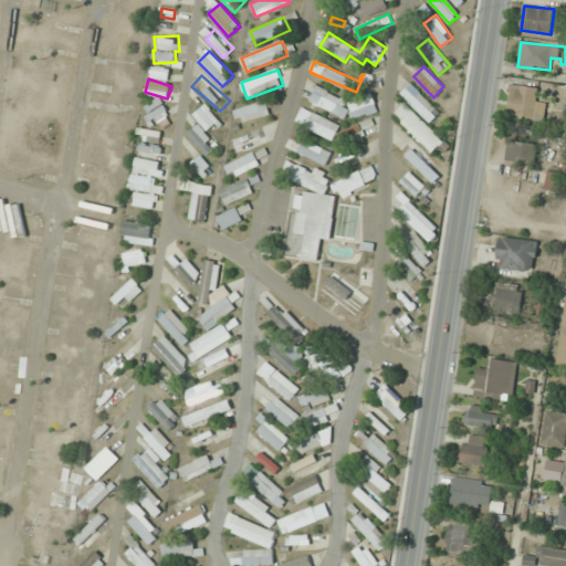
[(375,107),(314,85),(307,103),(346,117),(348,113),(369,121),(375,107)]
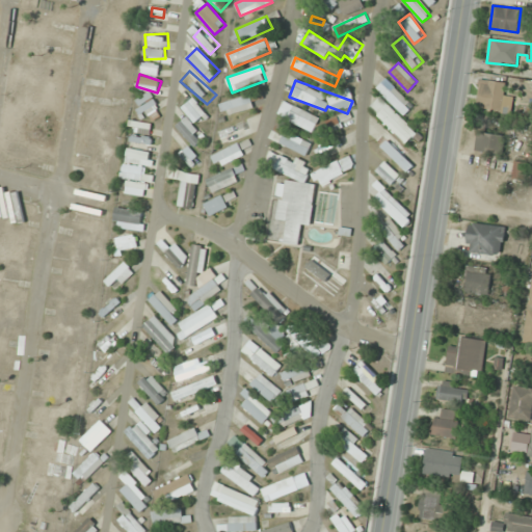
[(477,108),(502,110),(505,82),(479,80),(477,108)]
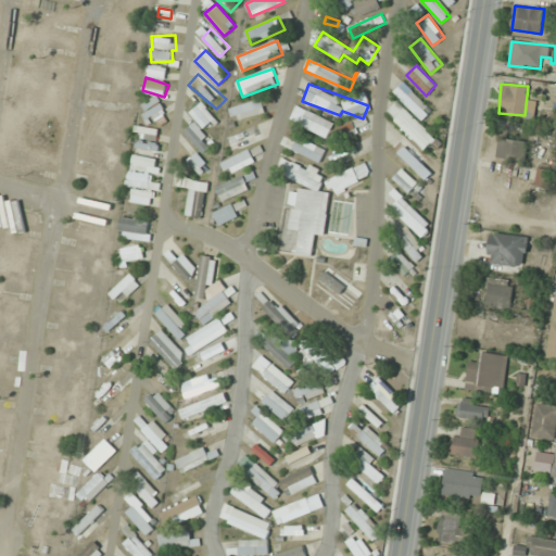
[(155,97),(141,108),(152,123),(166,112),(155,97)]
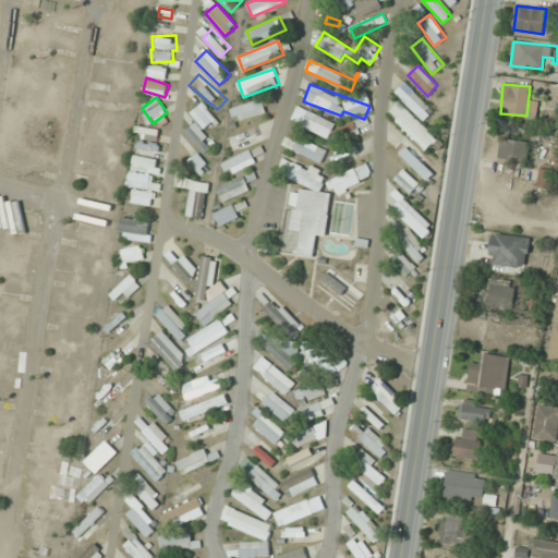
[(266,114),(264,100),(231,107),(234,121),(266,114)]
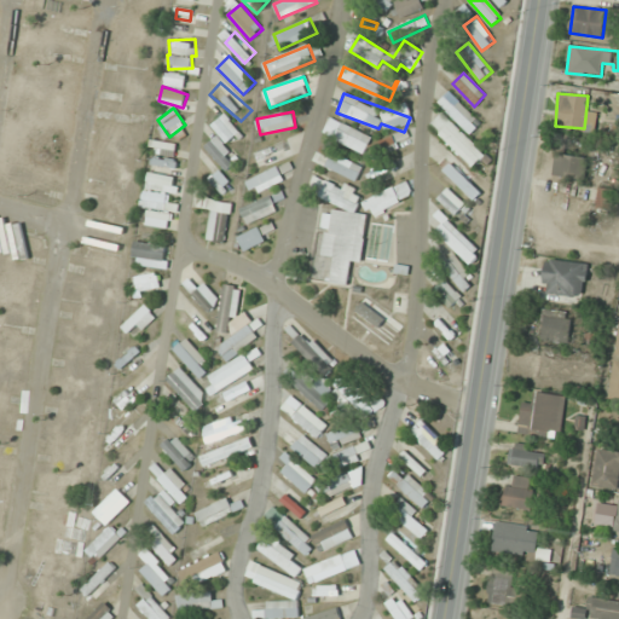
[(473,168),(486,155),(443,111),(429,125),(473,168)]
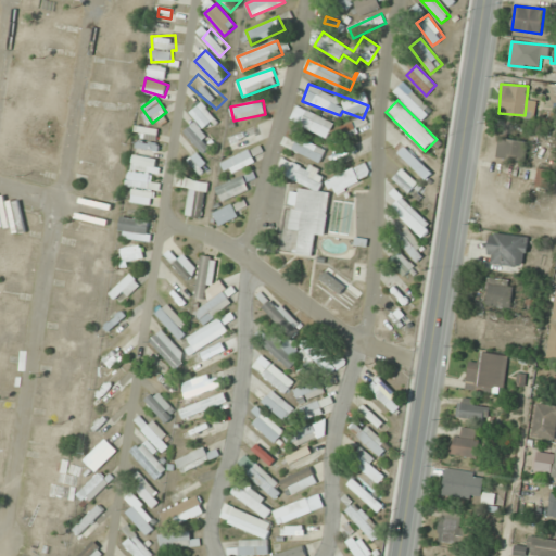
[(191,111),(204,130),(217,122),(203,102),(191,111)]
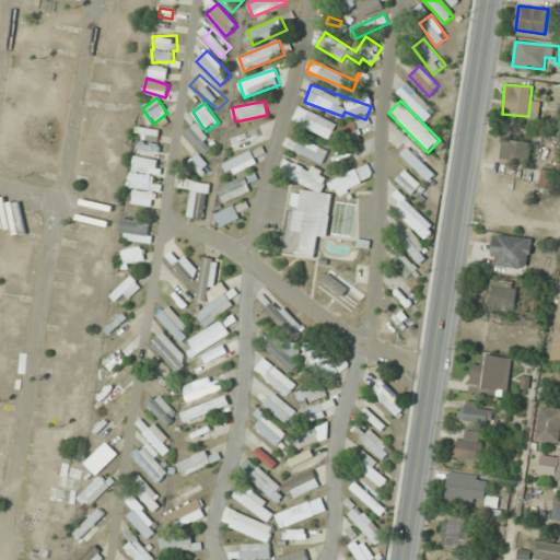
[(337,124),(299,106),(292,121),(330,139),(337,124)]
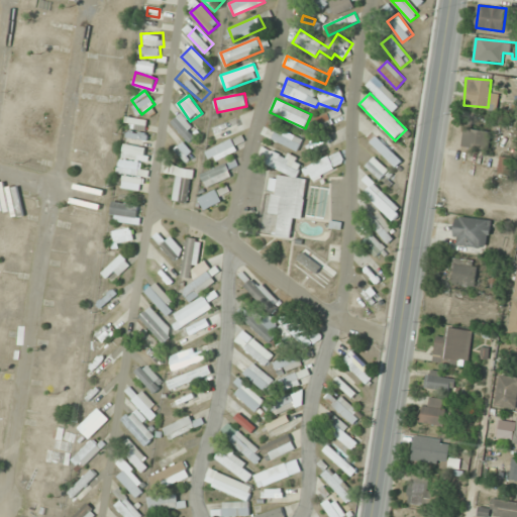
[(199,133),(181,114),(172,123),(190,142),(199,133)]
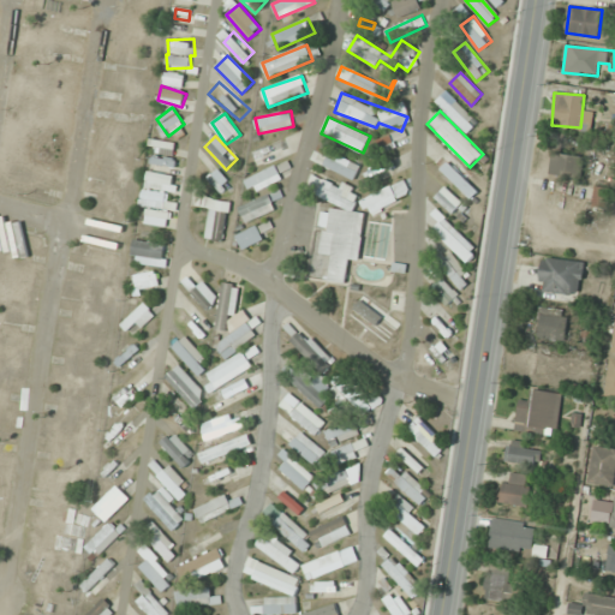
[(250,148),(255,166),(296,155),(291,137),(250,148)]
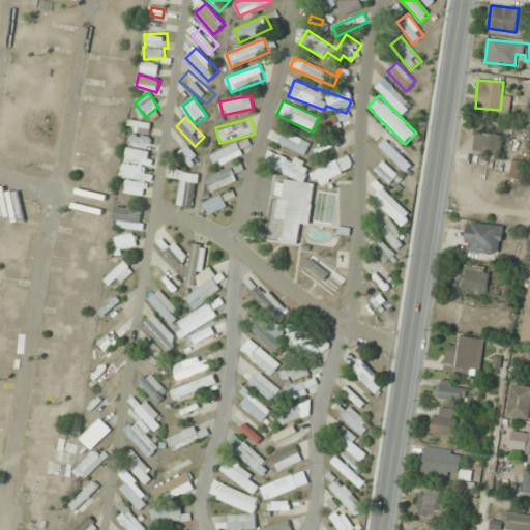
[(152,131),(150,120),(130,123),(133,134),(152,131)]
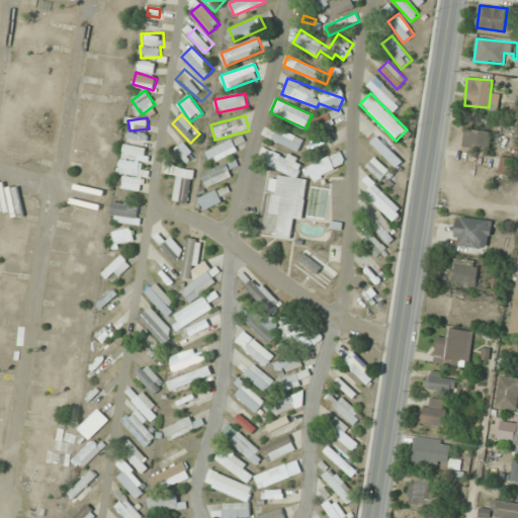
[(297,152),(305,140),(278,126),(272,139),(297,152)]
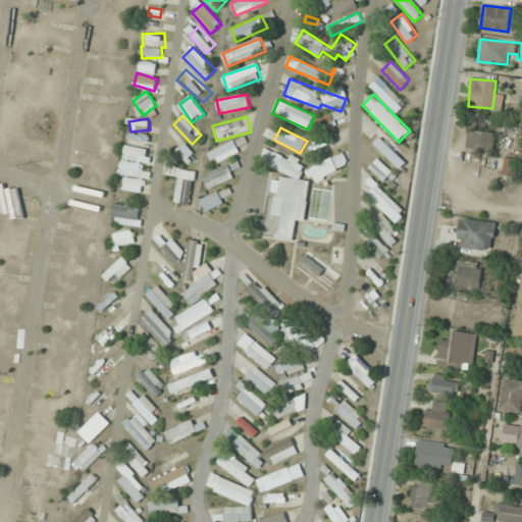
[(367,139),(397,168),(408,157),(378,127),(367,139)]
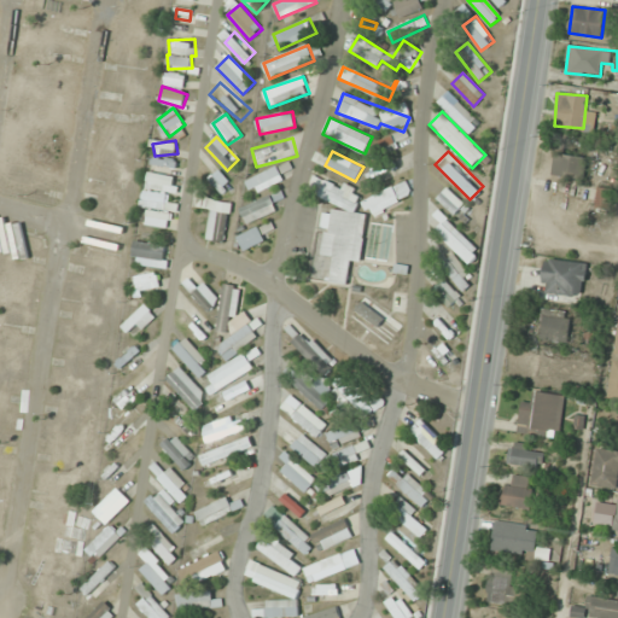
[(587,158),(555,153),(552,175),(583,179),(587,158)]
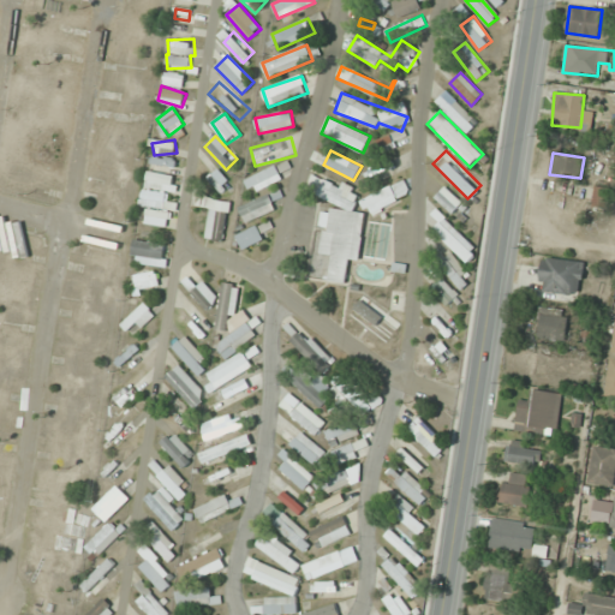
[(171,191),(177,160),(151,155),(145,186),(171,191)]
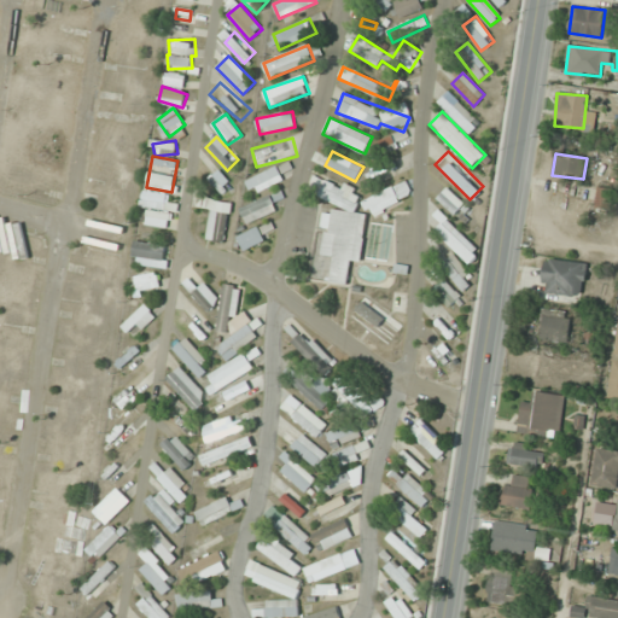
[(410,165),(407,156),(367,170),(371,180),(410,165)]
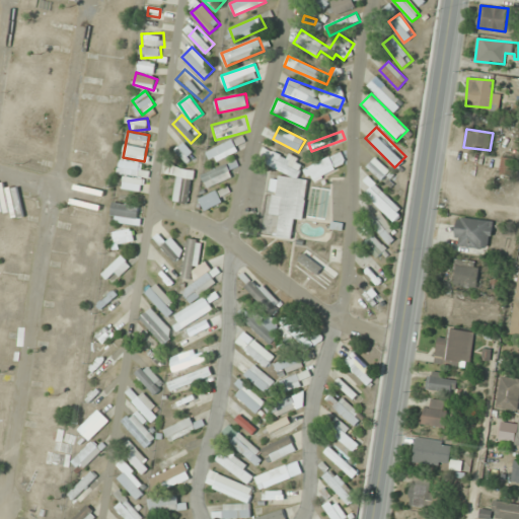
[(245,143),(241,136),(207,152),(212,164),(240,150),(238,146),(245,143)]
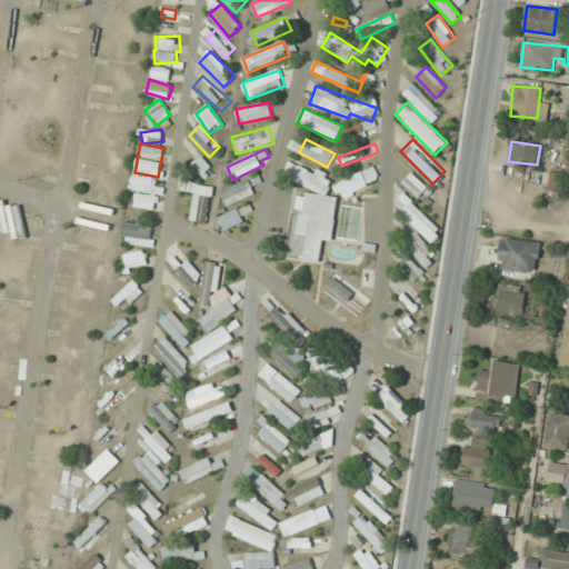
[(339,198),(328,196),(331,171),(287,166),(285,185),(305,187),(298,235),(308,236),(305,260),(320,261),(323,239),(333,241),(339,198)]
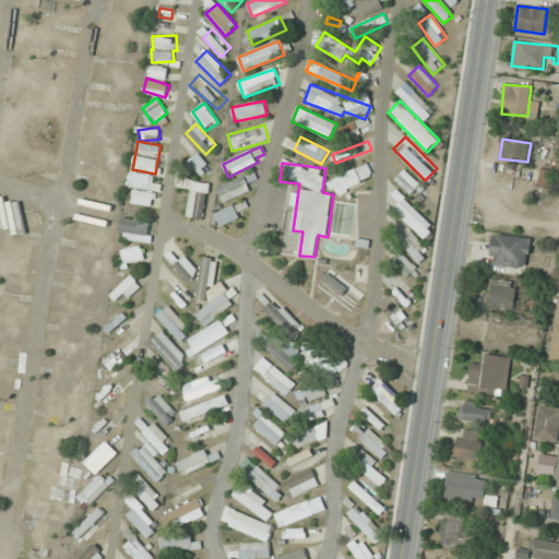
[(373,179),(368,165),(330,180),(335,193),(373,179)]
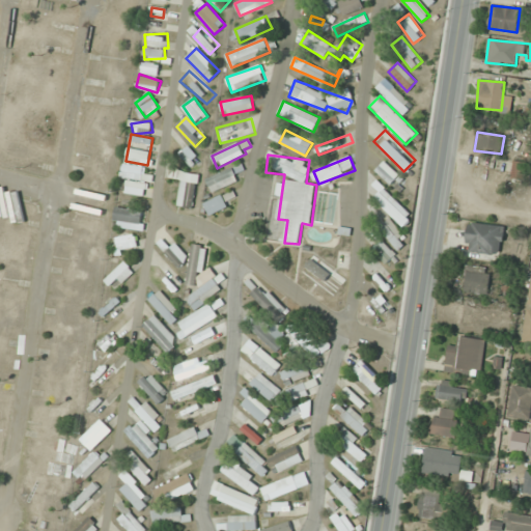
[(375,170),(392,185),(400,175),(384,161),(375,170)]
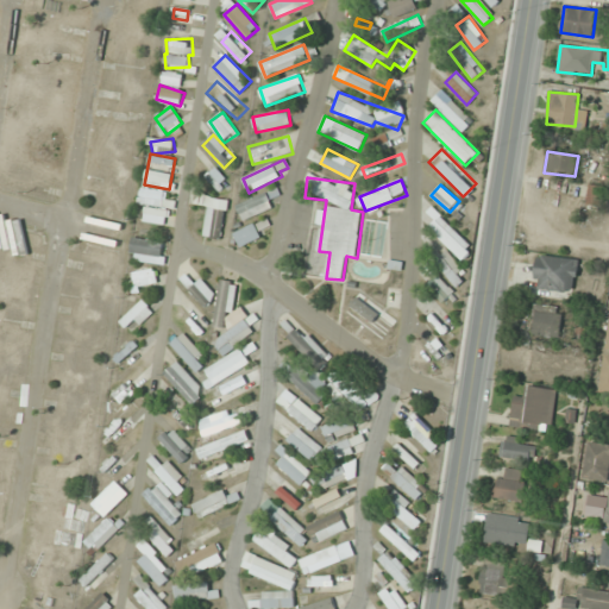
[(597,208),(602,188),(590,186),(585,205),(597,208)]
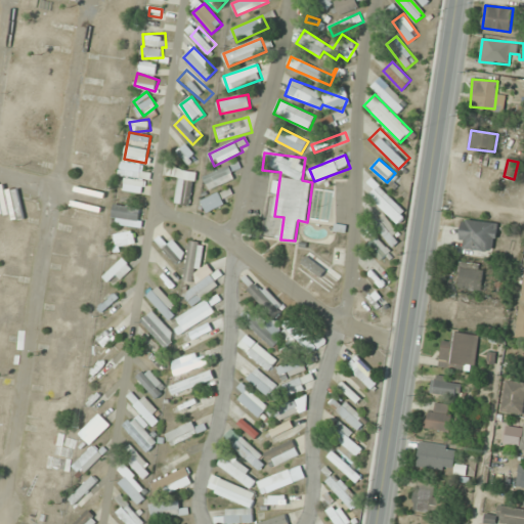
[(149,180),(151,167),(121,163),(120,175),(125,176),(123,190),(145,193),(147,180),(149,180)]
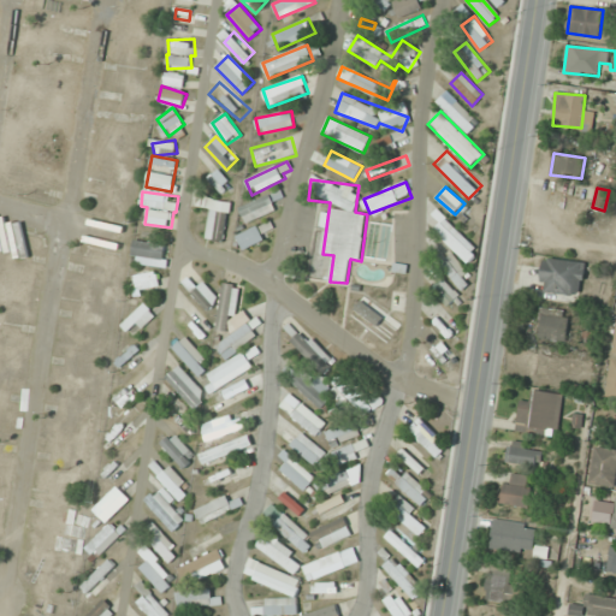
[(240,206),(244,223),(277,211),(271,194),(240,206)]
